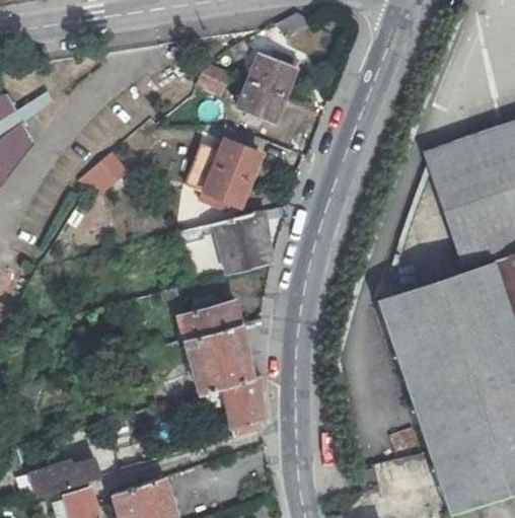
[(298,13),(275,24),(291,34),(314,21),(298,13)]
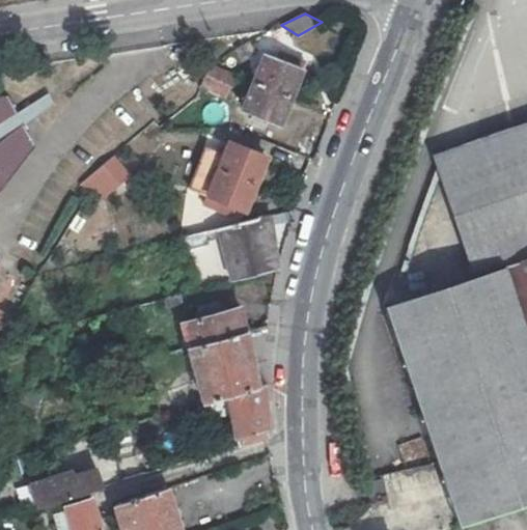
[(237,45),(233,48),(240,60),(255,53),(249,39),(237,45)]
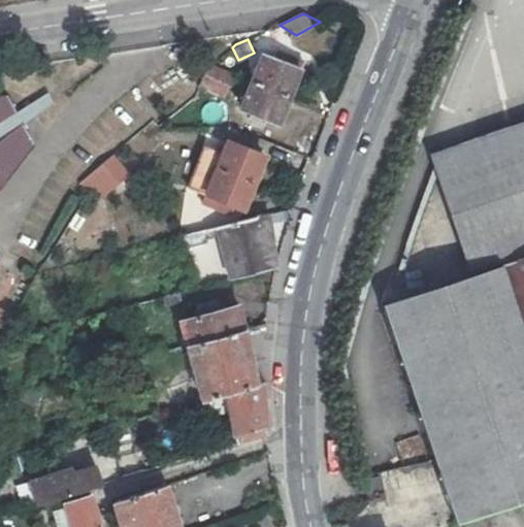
[(282,123),(306,59),(283,48),(279,59),(265,54),(244,109),(282,123)]
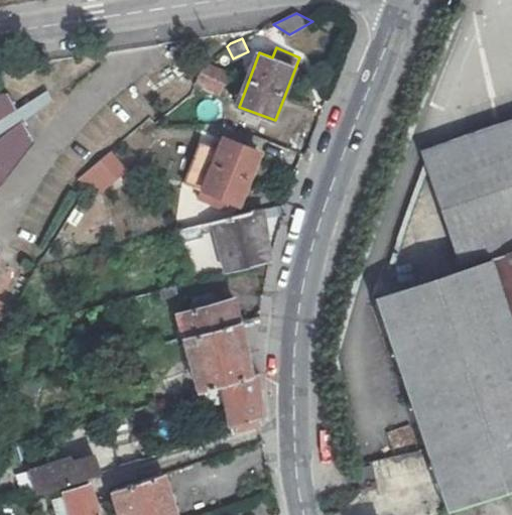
[(222,93),(230,73),(205,62),(197,83),(222,93)]
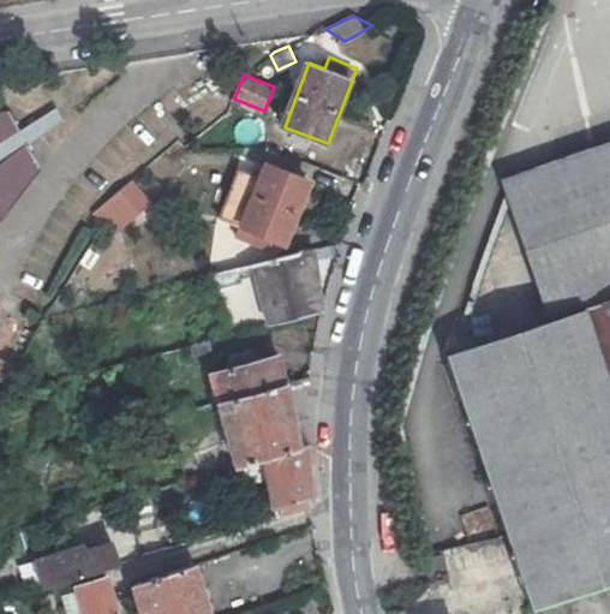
[(0,225),(42,173),(30,154),(19,162),(13,150),(24,143),(13,123),(0,125),(0,225)]
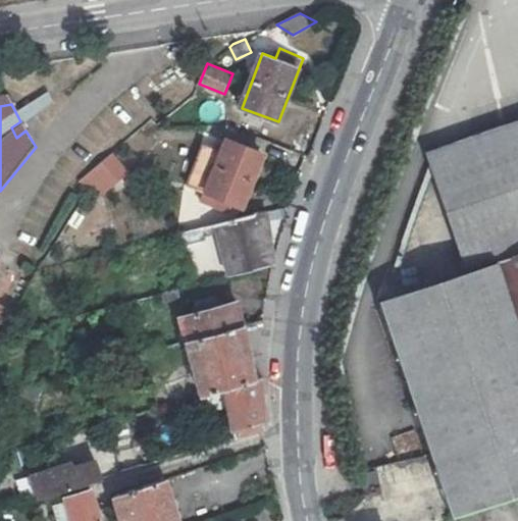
[(517,121),(426,155),(466,270),(501,260),(517,254),(517,121)]
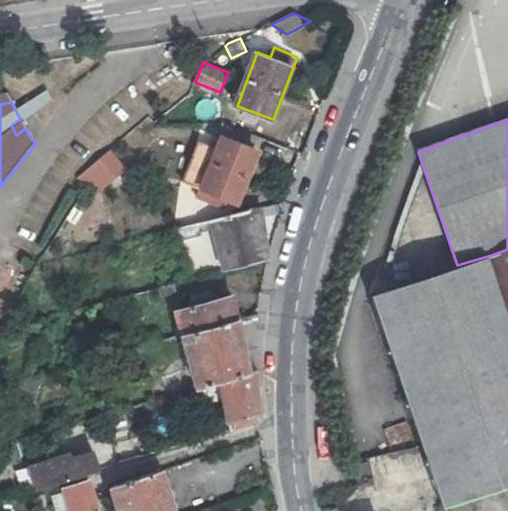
[(219,151),(204,188),(238,202),(259,151),(225,137),(219,151)]
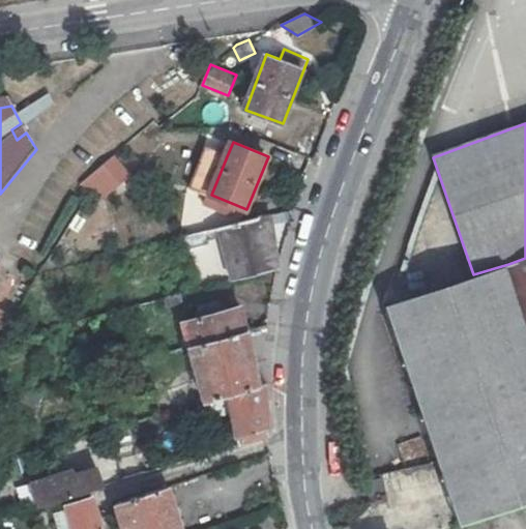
[(211,195),(227,156),(209,149),(193,187),(211,195)]
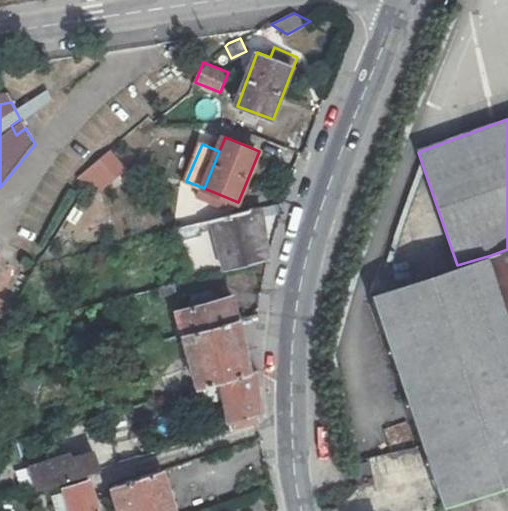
[(112,152),(93,168),(106,184),(126,168),(112,152)]
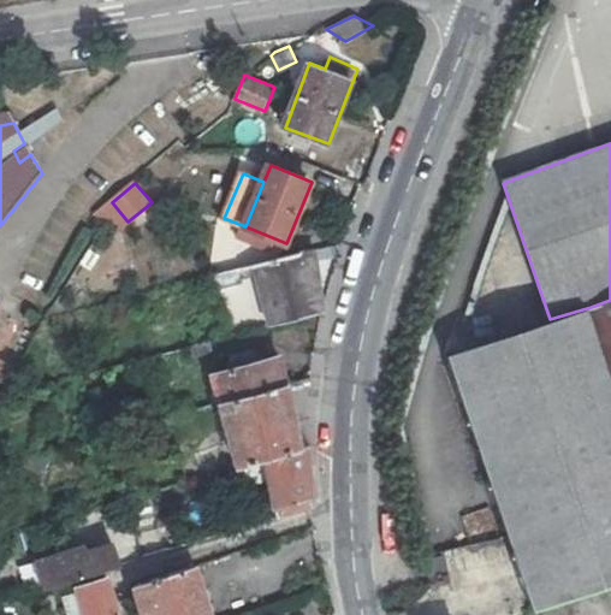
[(339,259),(343,247),(316,249),(257,264),(261,278),(273,326),(326,314),(318,261),(339,259)]
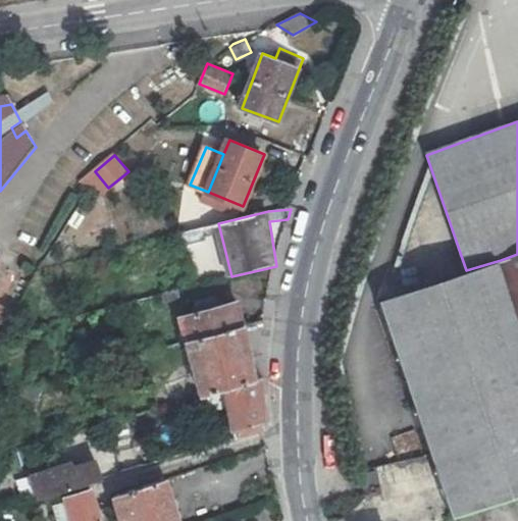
[(202,241),(221,236),(218,223),(199,228),(202,241)]
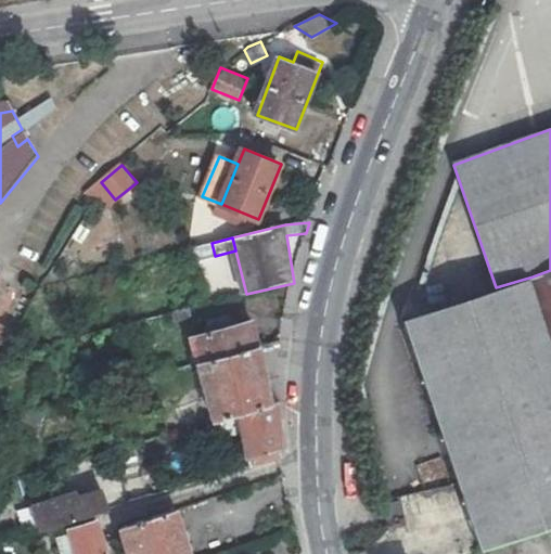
[(212,243),(192,248),(195,261),(215,256),(212,243)]
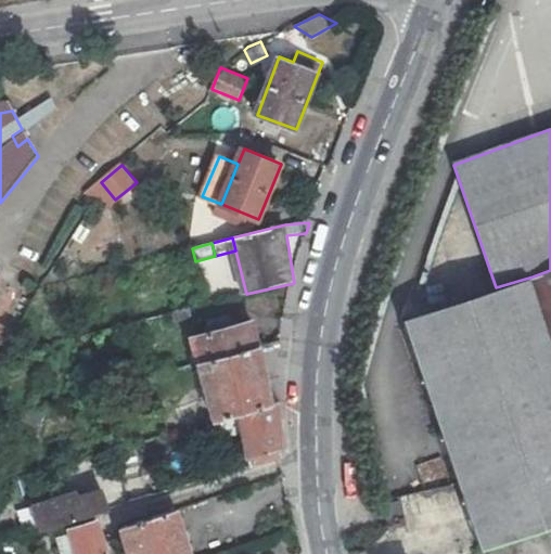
[(550,270),(533,277),(550,333),(550,270)]
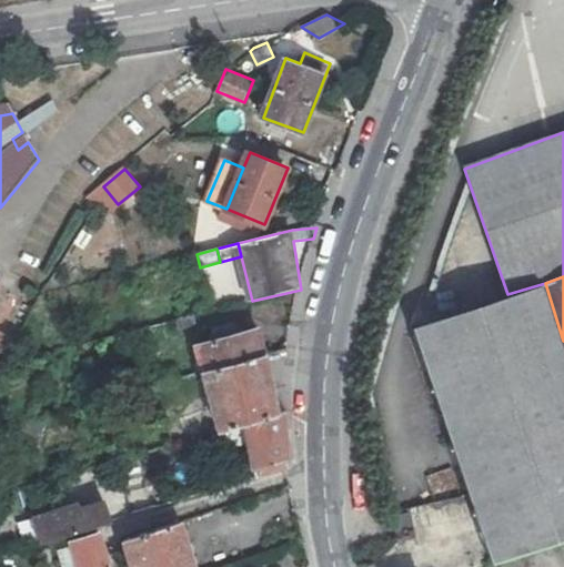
[(492,566),(563,542),(563,341),(545,283),(507,294),(413,325),(492,566)]
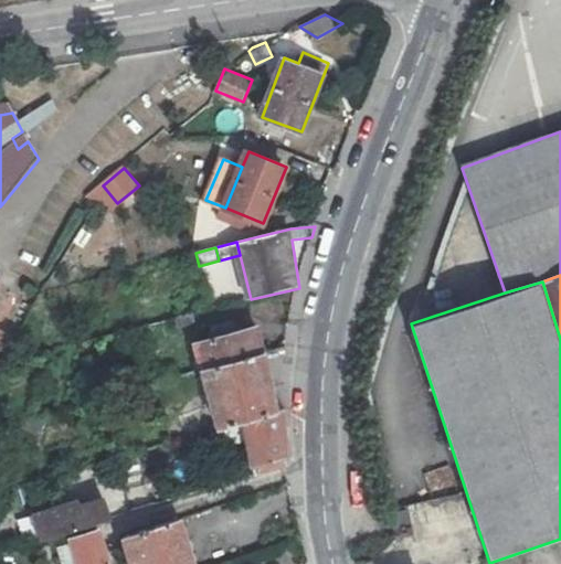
[(191,315),(177,318),(180,329),(193,325),(191,315)]
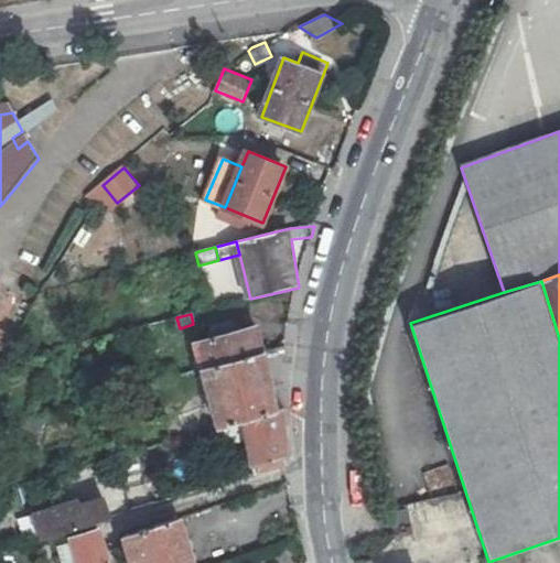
[(198,344),(205,369),(262,353),(257,328),(198,344)]
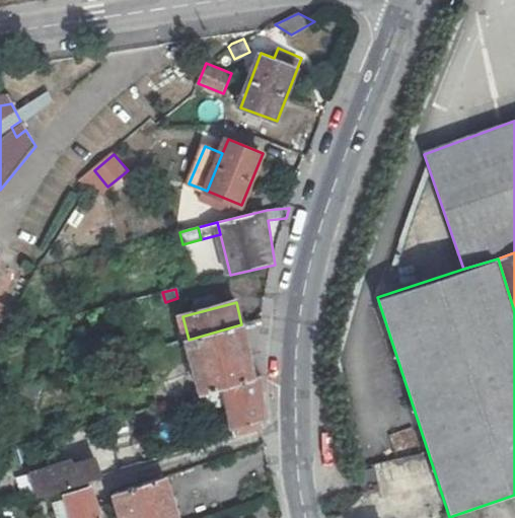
[(206,391),(254,377),(241,324),(189,340),(202,392),(206,391)]
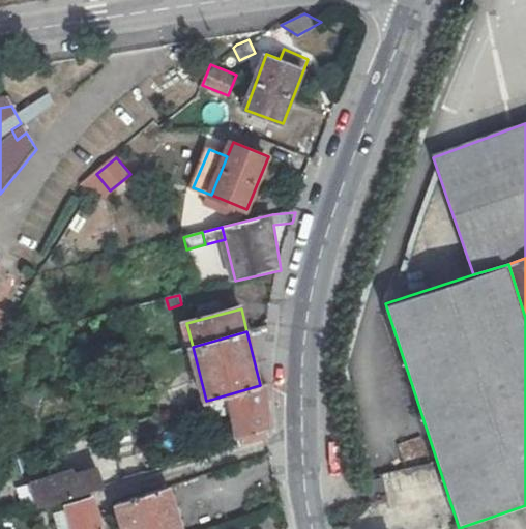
[(269,438),(268,414),(266,383),(260,385),(210,400),(211,403),(190,409),(193,423),(237,411),(245,445),(269,438)]
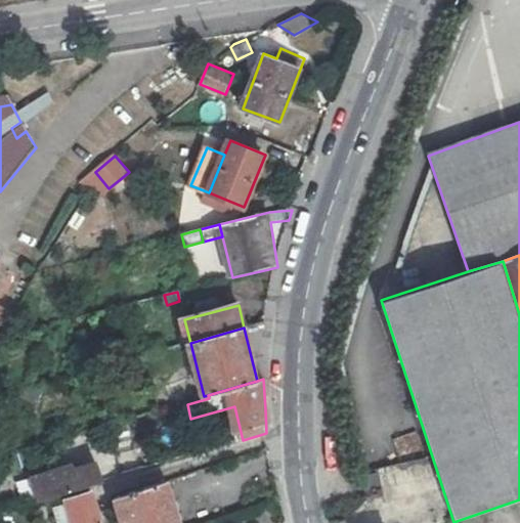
[(48,383),(24,390),(16,415),(39,411),(48,383)]
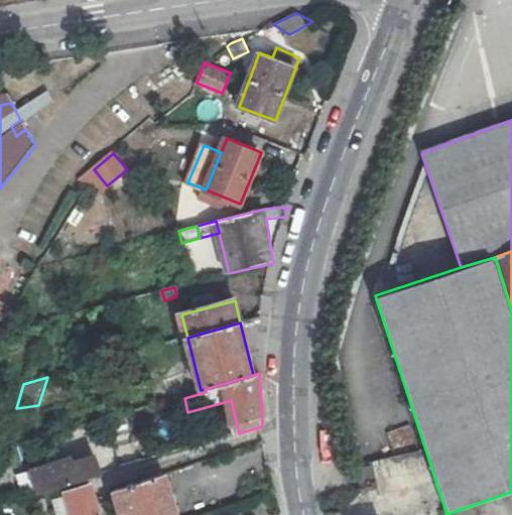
[(111,417),(117,441),(117,443),(136,438),(129,411),(111,417)]
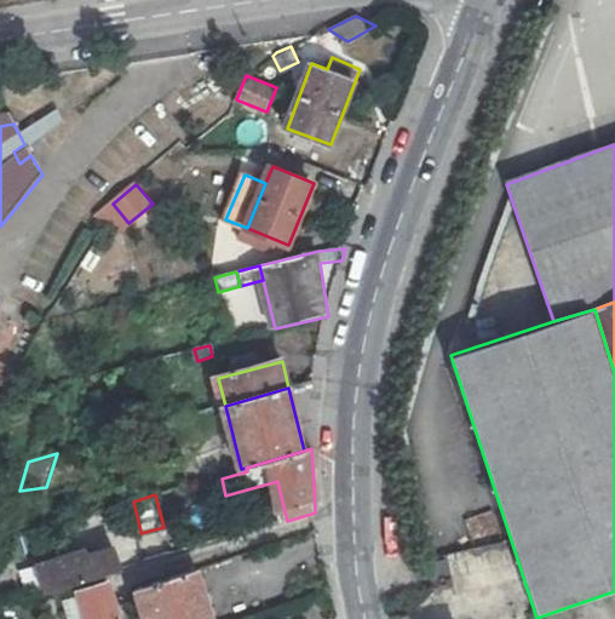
[(124,534),(141,531),(133,502),(116,506),(124,534)]
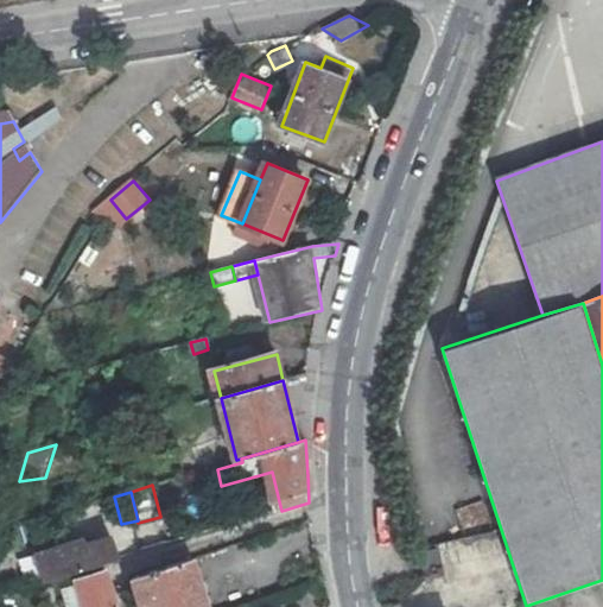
[(82,542),(67,547),(37,555),(44,581),(120,558),(114,538),(84,547),(82,542)]
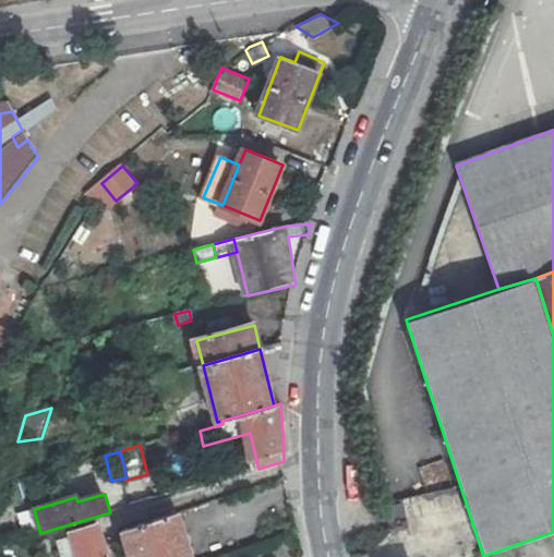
[(406,504),(389,507),(395,531),(411,527),(406,504)]
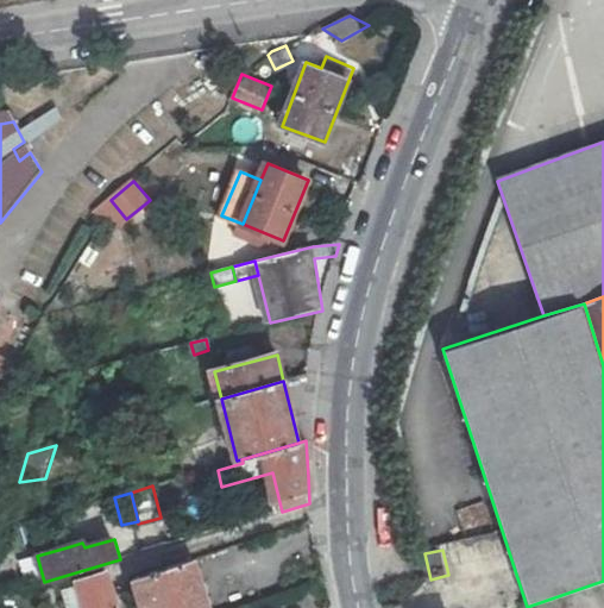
[(137,580),(144,607),(209,607),(195,559),(137,580)]
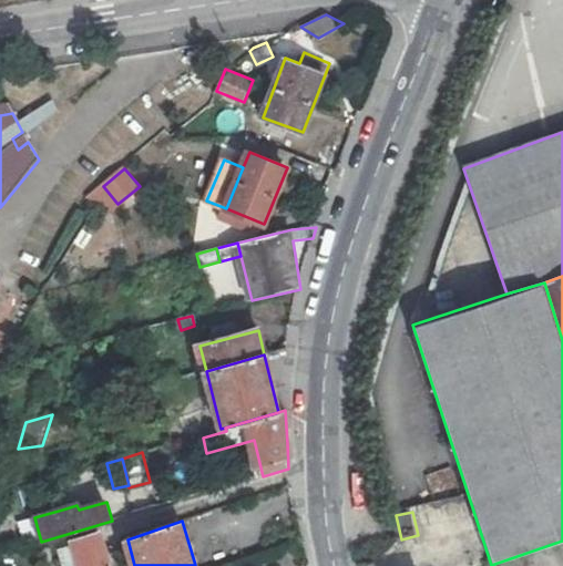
[(80,565),(111,565),(103,537),(74,546),(80,565)]
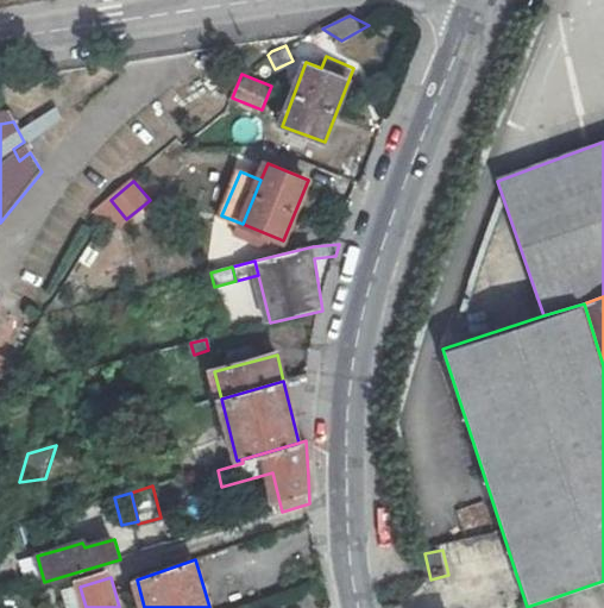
[(603,581),(527,607),(603,607),(603,581)]
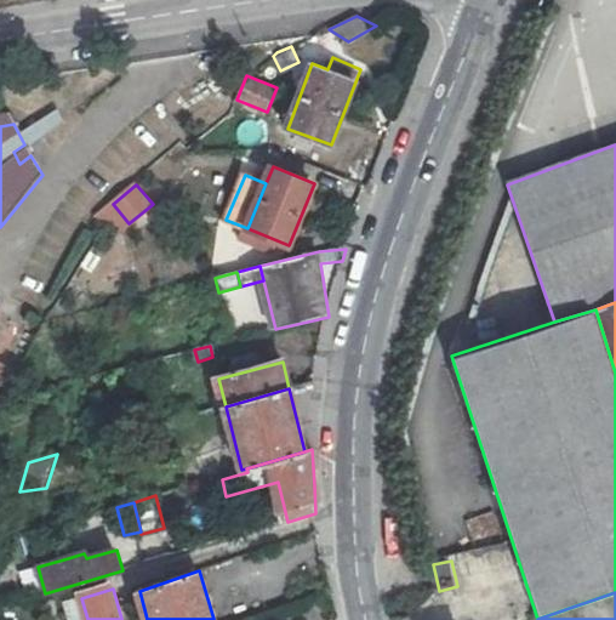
[(66,603),(70,619),(87,619),(81,598),(66,603)]
